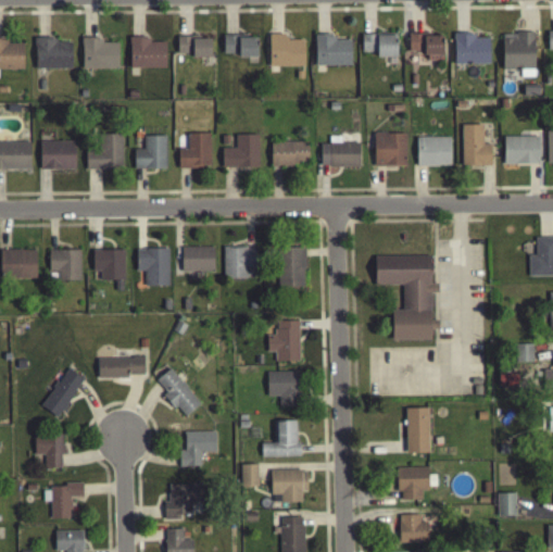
[(272,66),(306,65),(306,39),(288,39),(288,33),(272,33),(272,66)]
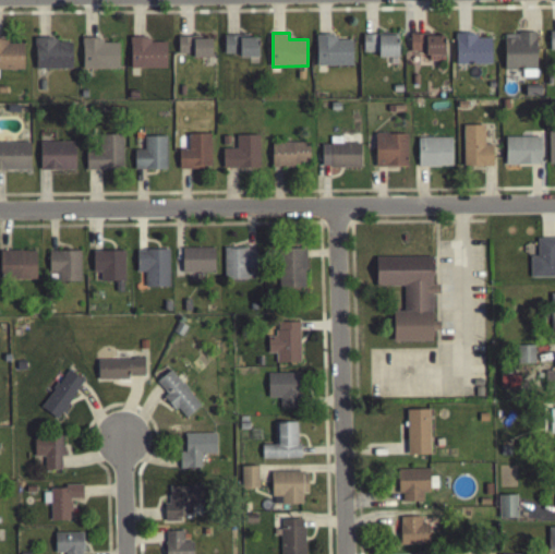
[(458,64),(494,63),(494,37),(478,38),(478,33),(458,33),(458,64)]
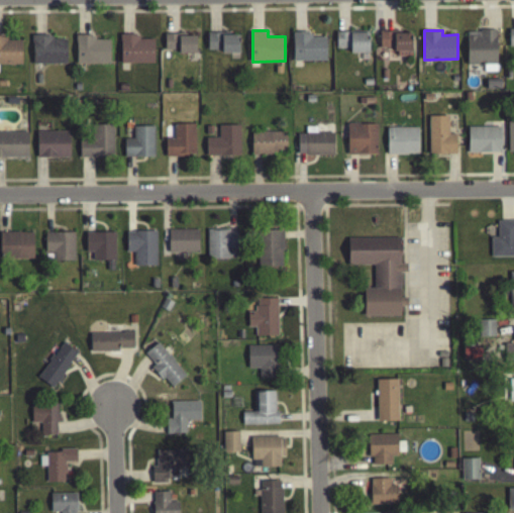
[(469,64),(498,65),(498,30),(470,30),(469,64)]
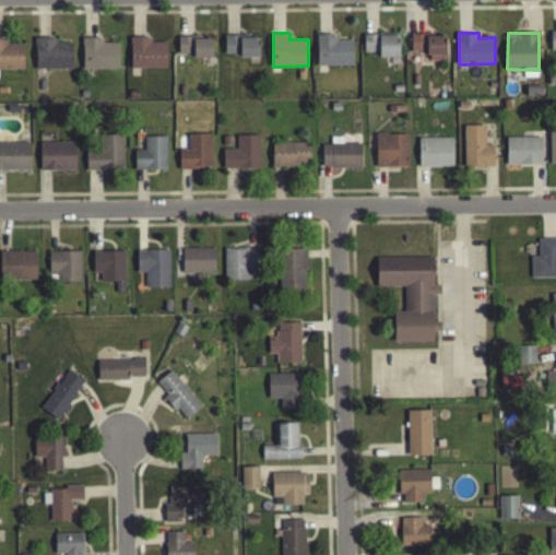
[(366,34),(366,51),(380,52),(380,57),(401,57),(401,34),(366,34)]
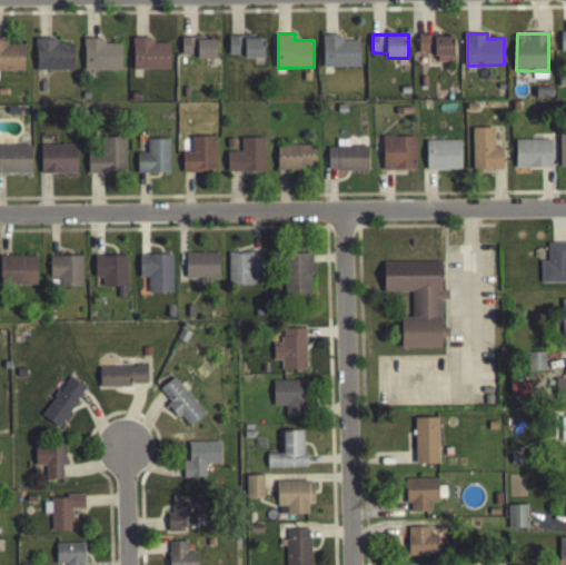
[(456,36),(420,35),(420,53),(439,53),(439,61),(455,62),(456,36)]
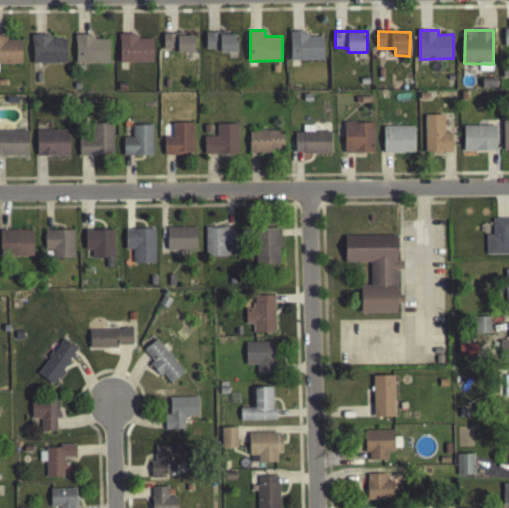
[(207,51),(239,51),(239,33),(208,32),(207,51)]
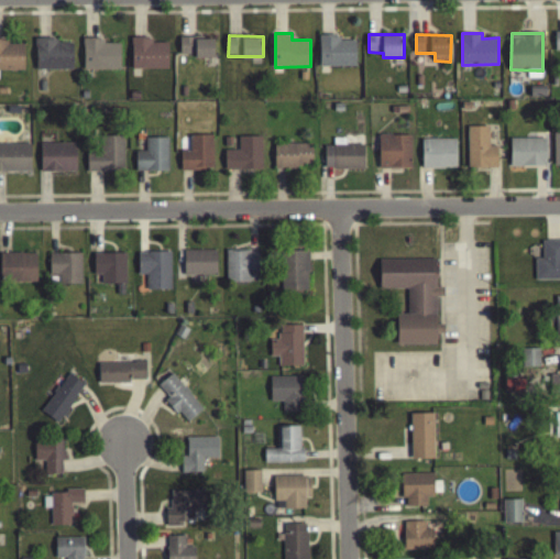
[(321,65),(358,66),(358,37),(321,36),(321,65)]
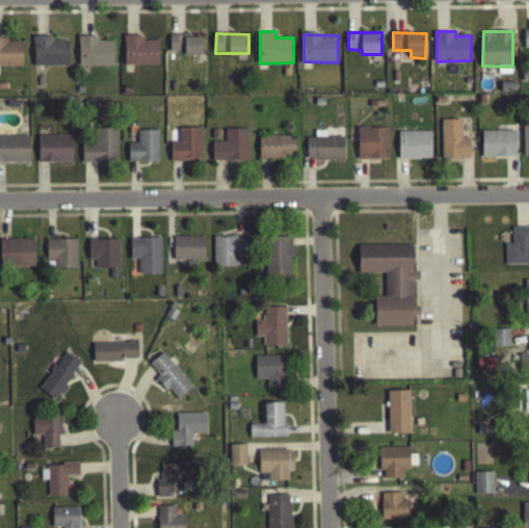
[(0,66),(25,66),(24,41),(9,42),(9,35),(0,35),(0,66)]
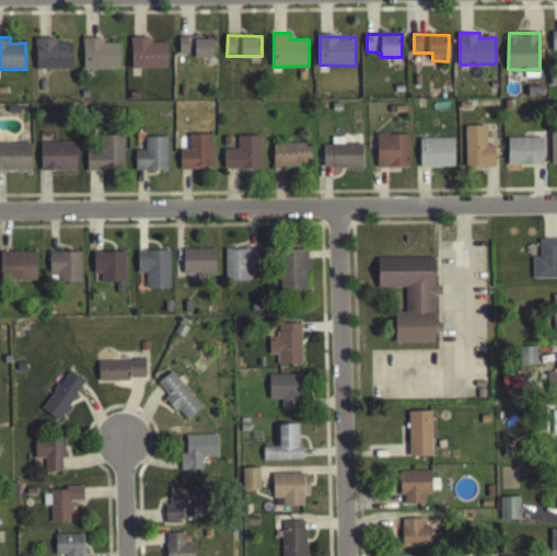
[(122,69),(122,43),(105,42),(105,38),(84,37),(84,68),(122,69)]
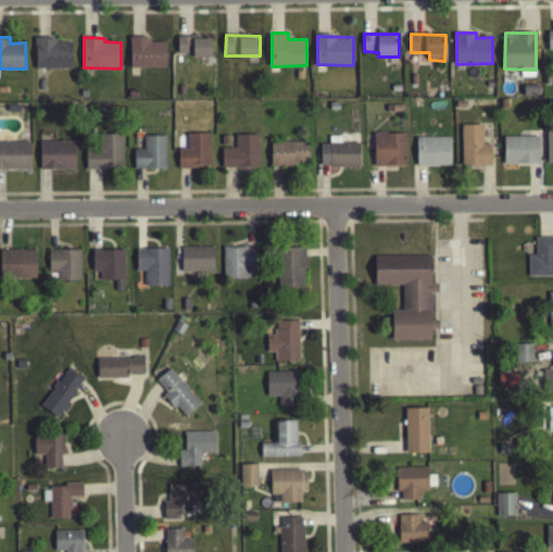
[(132,67),(167,67),(167,41),(151,41),(151,37),(132,37),(132,67)]
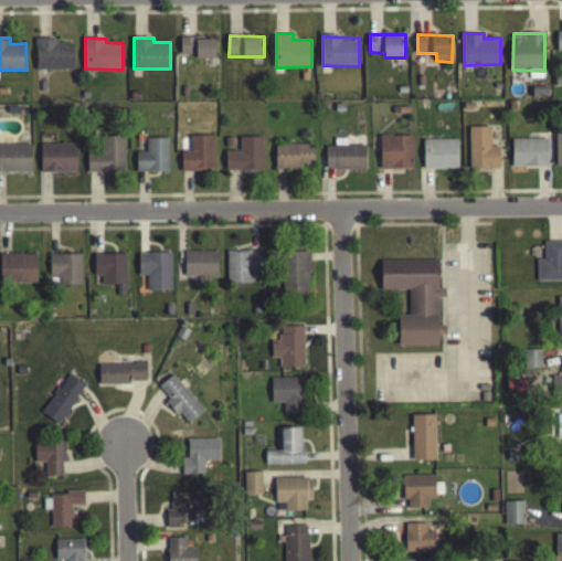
[(216,56),(216,38),(182,38),(182,56),(216,56)]
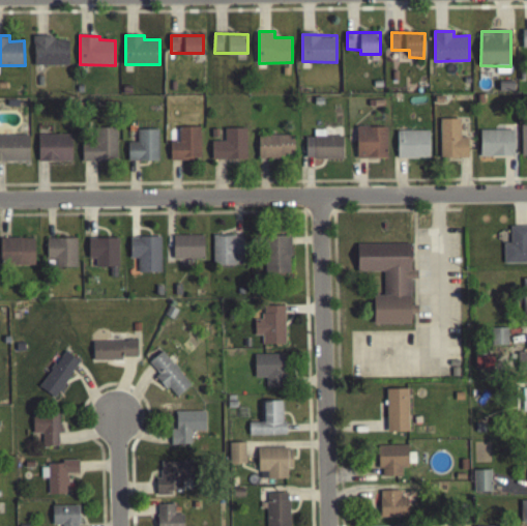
[(70,64),(70,37),(35,37),(35,65),(70,64)]
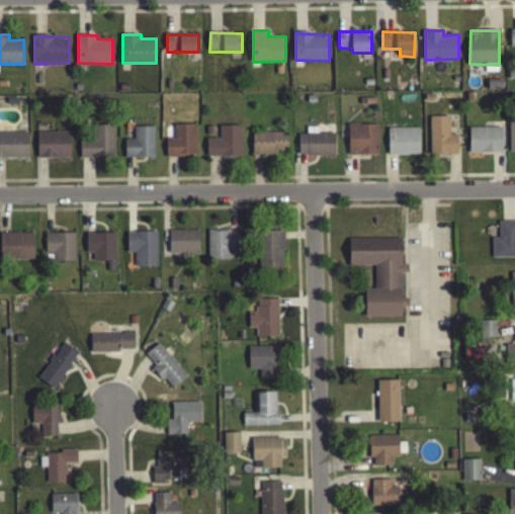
[(431,153),(459,154),(459,134),(451,134),(451,116),(432,115),(431,153)]
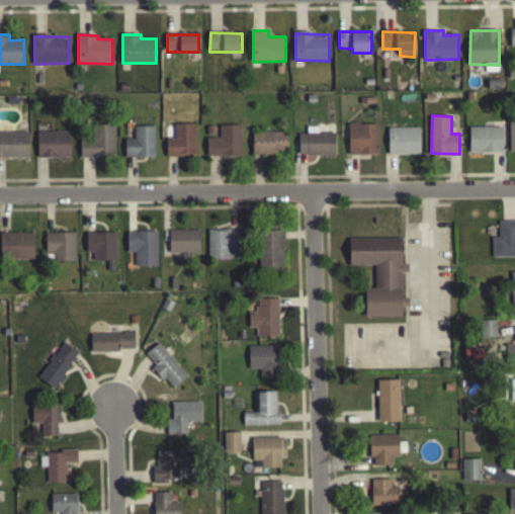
[(197,123),(176,123),(176,139),(167,139),(168,156),(197,156),(197,123)]
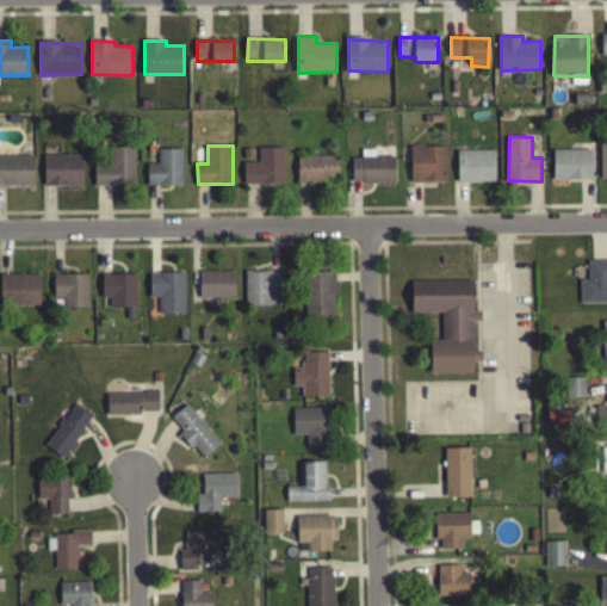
[(413,181),(448,181),(447,146),(413,146),(413,181)]
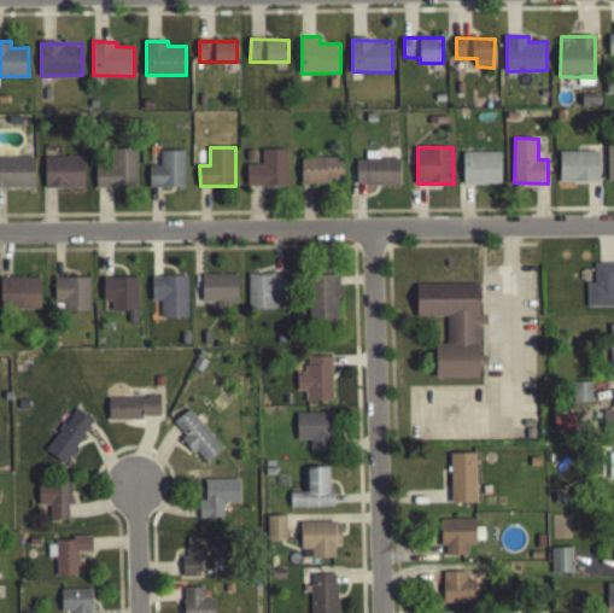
[(98,187),(139,187),(138,149),(113,149),(113,165),(98,165),(98,187)]
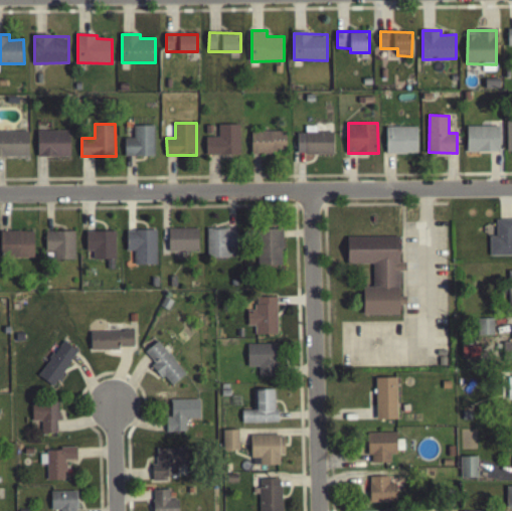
[(240,124),(219,125),(220,137),(207,137),(207,155),(241,154),(240,124)]
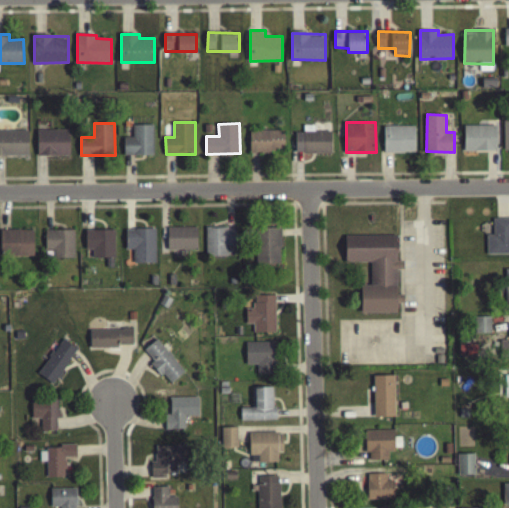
[(154,125),(134,124),(134,136),(125,136),(125,155),(154,155),(154,125)]
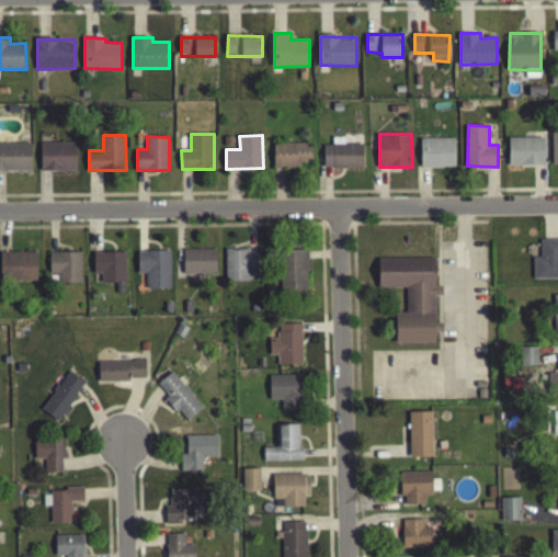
[(510,137),(511,165),(547,165),(546,136),(510,137)]
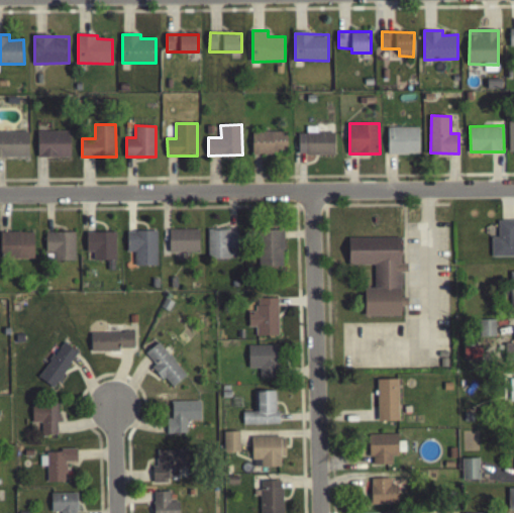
[(336,154),(335,131),(318,132),(318,126),(308,126),(308,132),(299,133),(300,155),(336,154)]
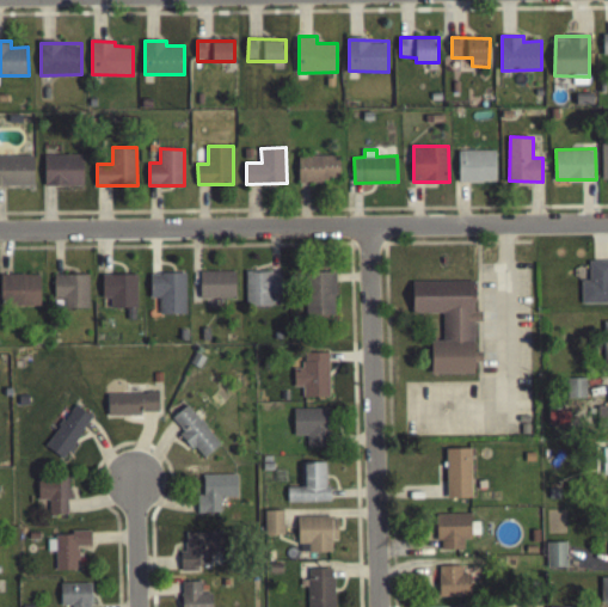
[(461,182),(498,182),(497,149),(460,151),(461,182)]
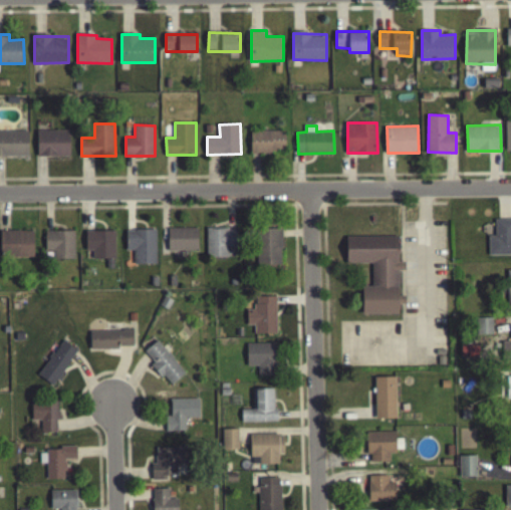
[(0,156),(29,157),(30,131),(0,130),(0,156)]
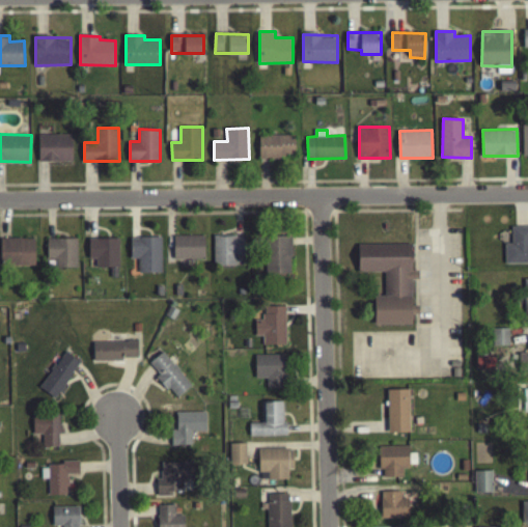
[(75,161),(74,134),(39,135),(39,162),(75,161)]
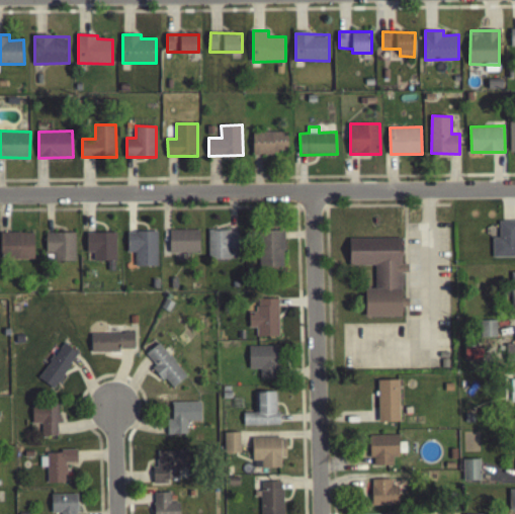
[(254,153),(288,154),(288,132),(254,132),(254,153)]
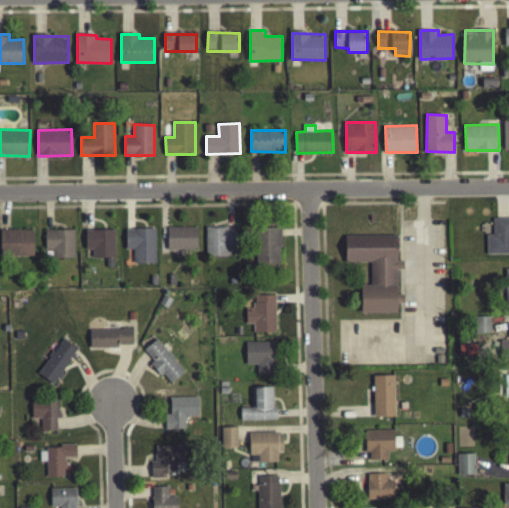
[(508,217),(494,218),(495,234),(488,234),(488,254),(508,253),(508,217)]
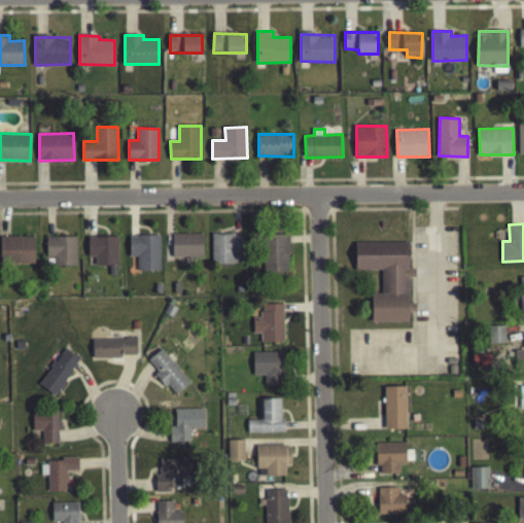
[(205,256),(204,233),(173,233),(174,256),(205,256)]
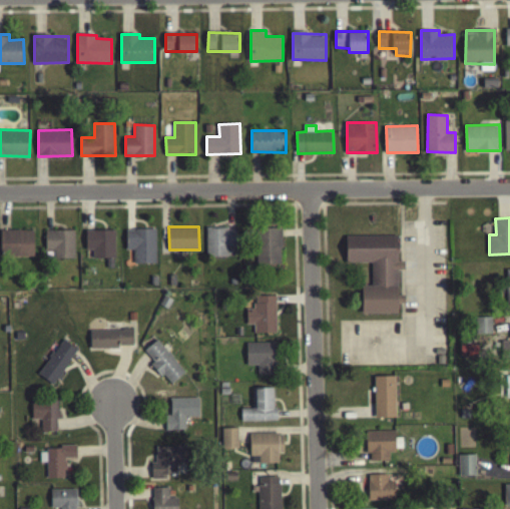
[(208,257),(236,256),(235,227),(207,228),(208,257)]
